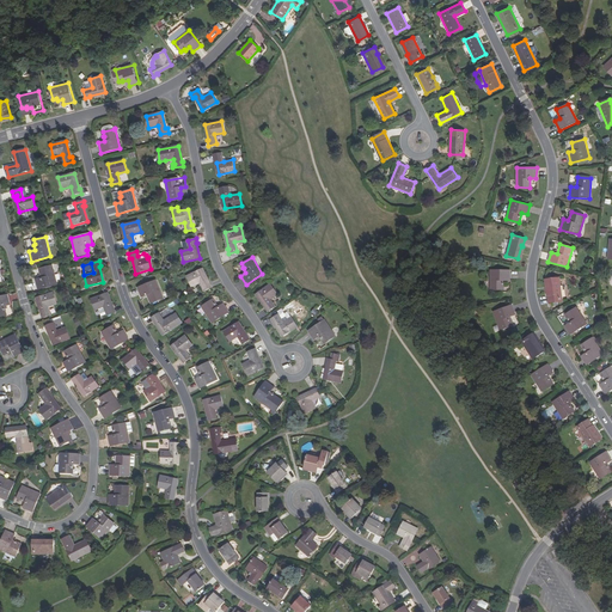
[(42,279),(36,280),(40,291),(59,286),(54,265),(42,269),(43,274),(41,274),(42,279)]
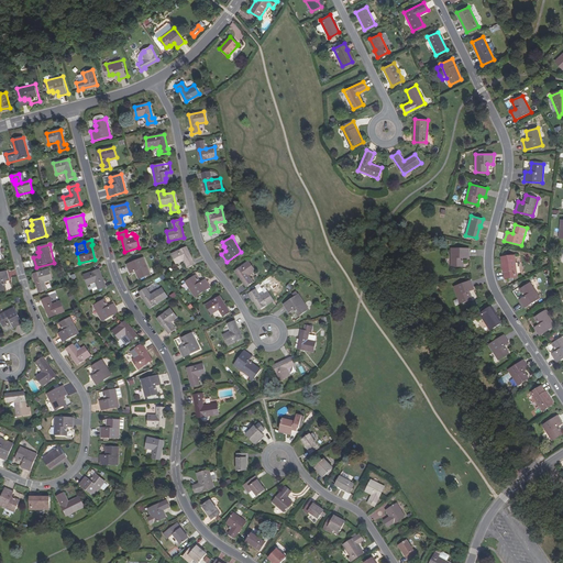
[(187,247),(179,251),(183,257),(175,262),(180,272),(194,265),(187,252),(188,251),(187,247)]
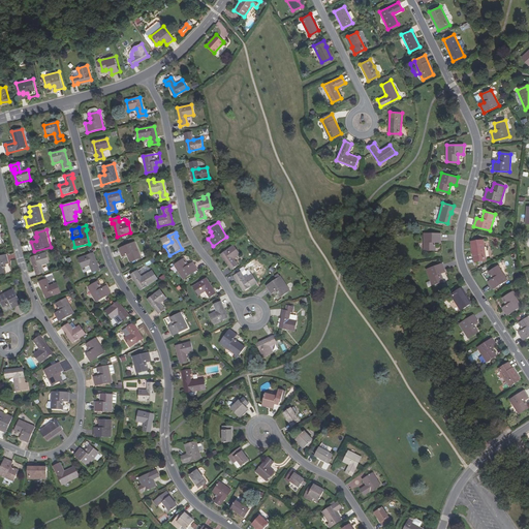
[(440,234),(424,234),(424,251),(435,250),(436,243),(440,243),(440,234)]
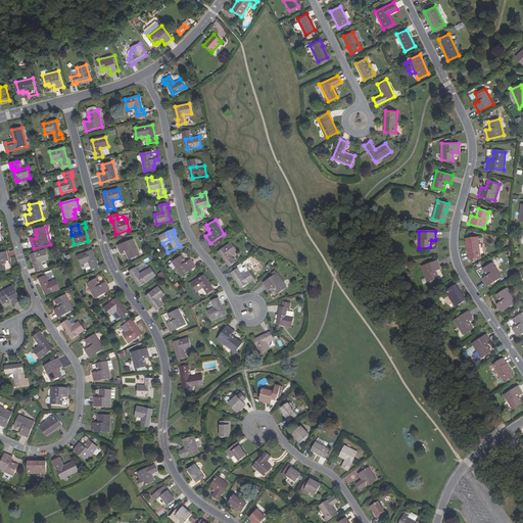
[(481,257),(478,237),(466,239),(469,259),(481,257)]
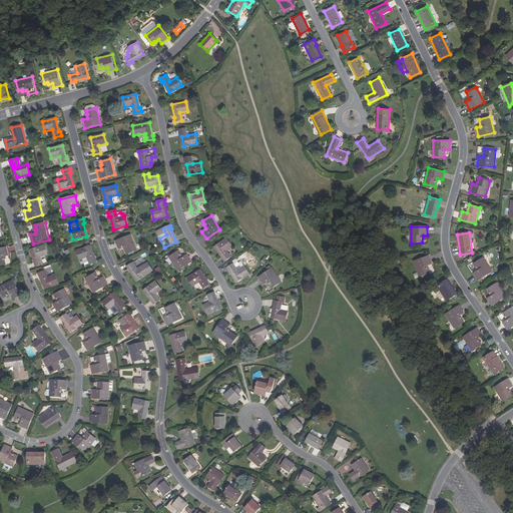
[(123,246),(119,248),(122,257),(137,250),(131,235),(122,238),(123,242),(122,242),(123,246)]
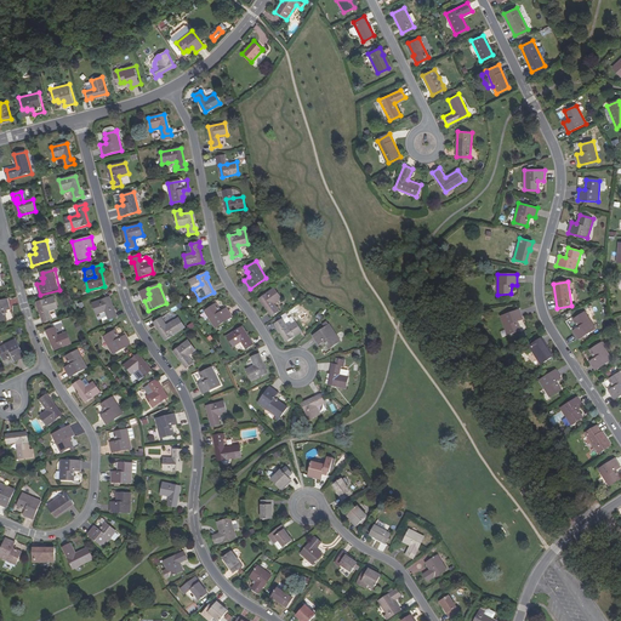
[(260,297),(269,312),(268,312),(271,315),(278,311),(273,303),(280,297),(274,288),(260,297)]
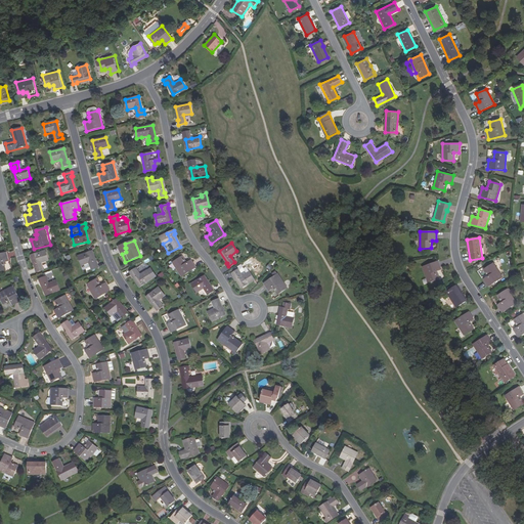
[(46,250),(33,254),(37,267),(35,267),(36,271),(44,269),(41,262),(49,260),(46,250)]
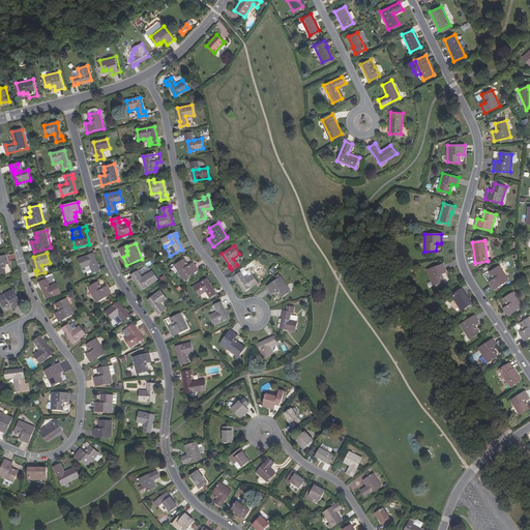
[(86,267),(90,266),(93,271),(93,272),(100,270),(99,266),(97,267),(93,254),(79,259),(83,268),(86,267)]
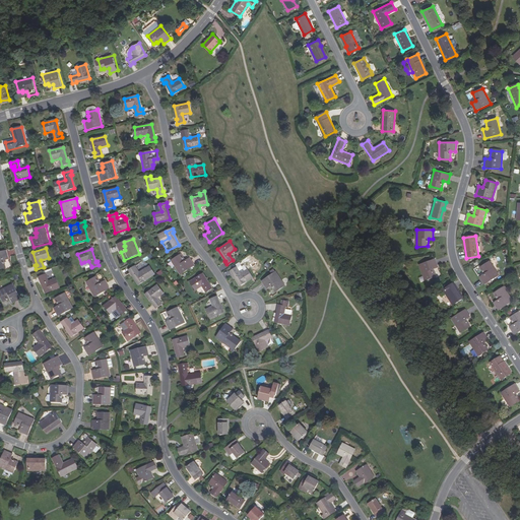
[(224,261),(225,261),(217,249),(217,250),(224,261)]
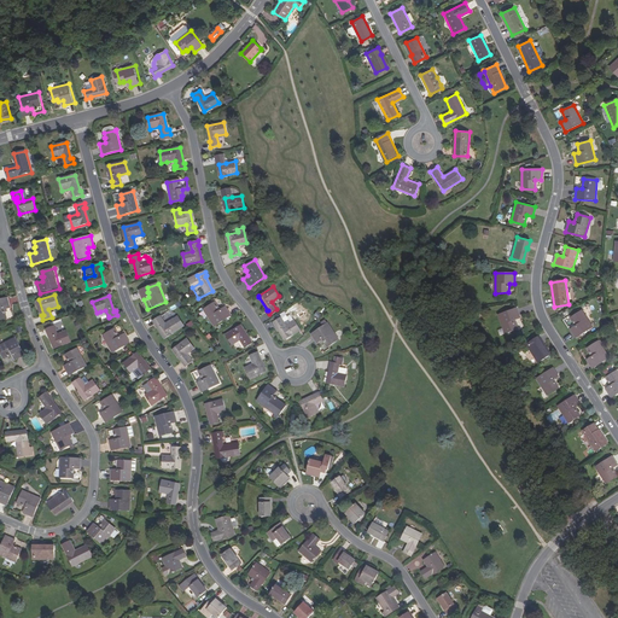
[(220,299),(203,309),(213,326),(223,320),(222,316),(223,315),(220,310),(225,308),(220,299)]
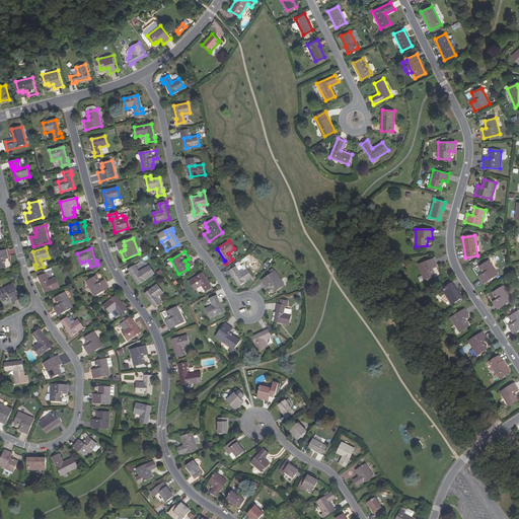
[(437,268),(434,258),(419,265),(424,281),(435,277),(433,269),(437,268)]
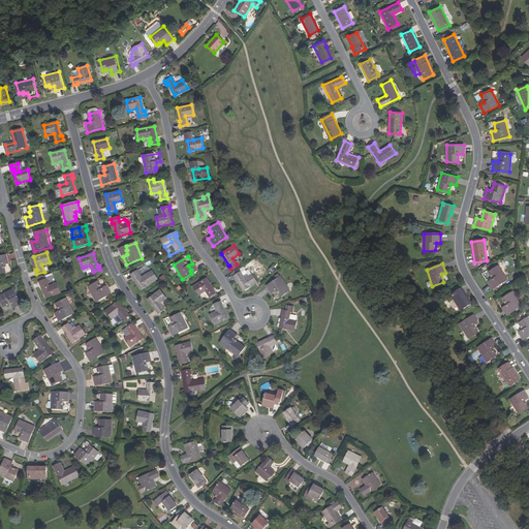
[(489,272),(493,279),(489,281),(493,289),(507,280),(498,266),(489,272)]
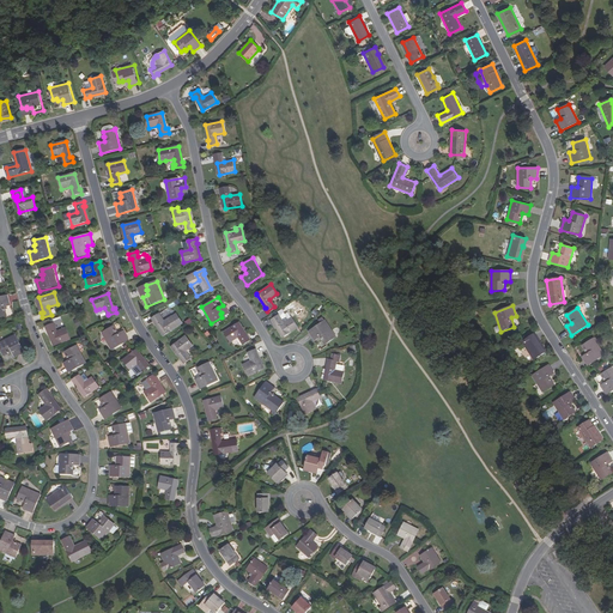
[(273,323),(275,323),(284,337),(298,328),(291,317),(289,320),(284,322),(278,315),(277,311),(272,315),(274,317),(271,320),(273,323)]
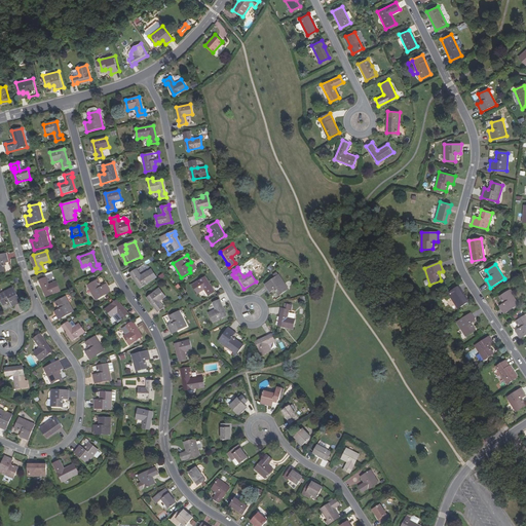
[(243,267),(238,270),(243,276),(248,274),(243,267)]
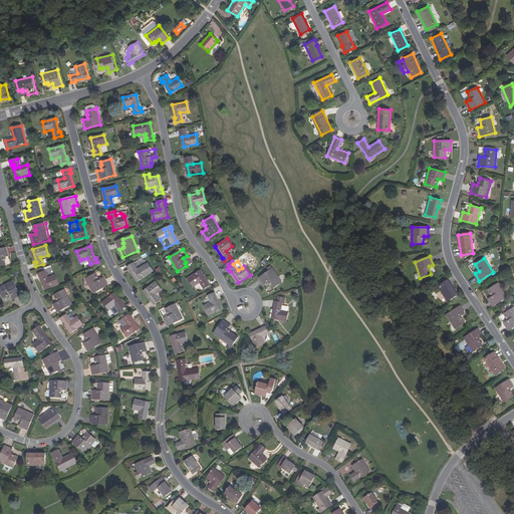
[(130,271),(131,270),(138,281),(150,274),(145,266),(138,270),(134,263),(127,267),(130,271)]
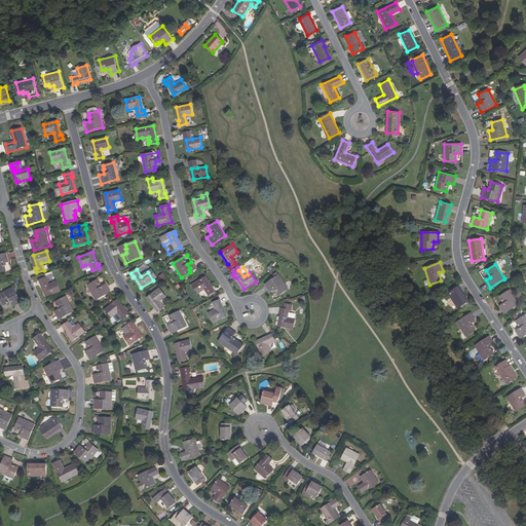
[(282,292),(289,284),(275,272),(264,286),(271,292),(274,288),(277,290),(278,289),(282,292)]
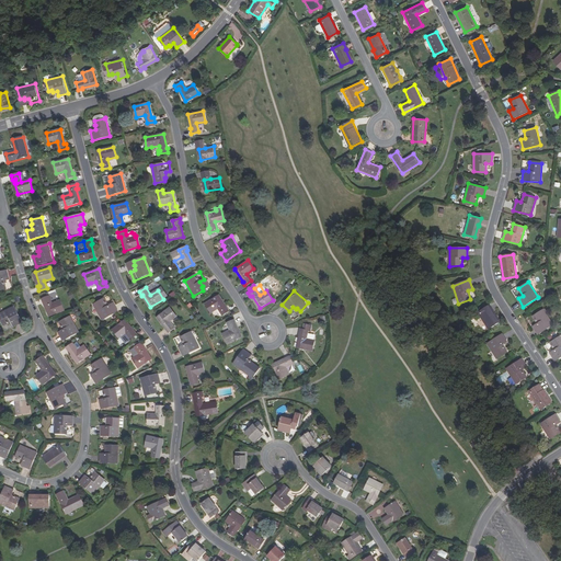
[(57,293),(43,298),(48,311),(47,312),(48,316),(56,313),(53,306),(61,302),(57,293)]
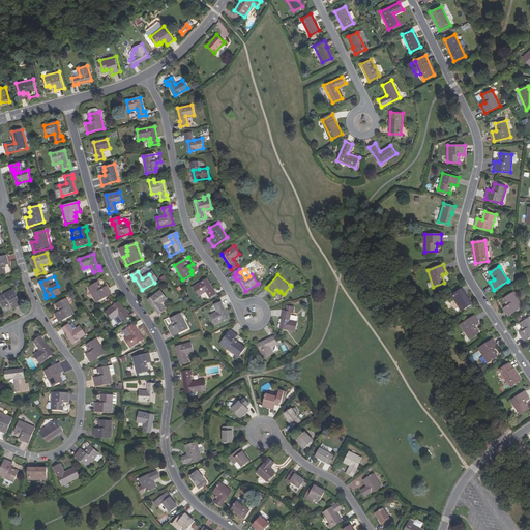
[(142,290),(135,278),(134,280),(141,291),(142,290)]
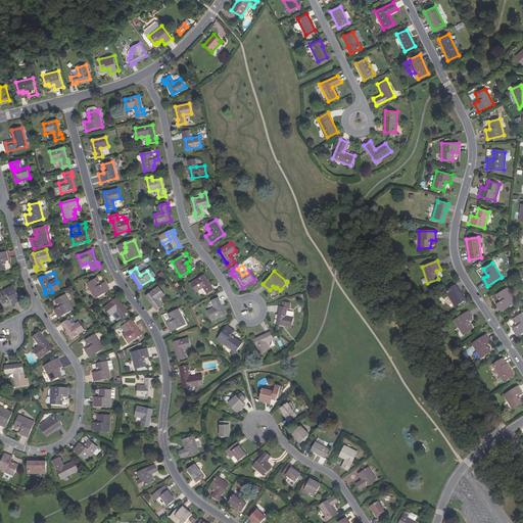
[(202,276),(210,288),(211,287),(204,275),(202,276)]
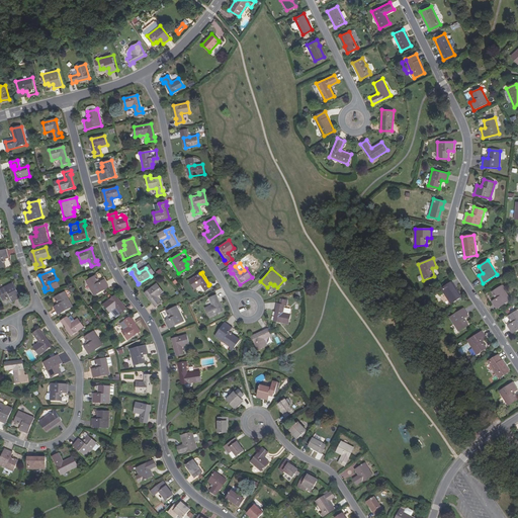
[(200,273),(188,280),(194,289),(201,284),(205,291),(211,287),(209,284),(208,285),(200,273)]
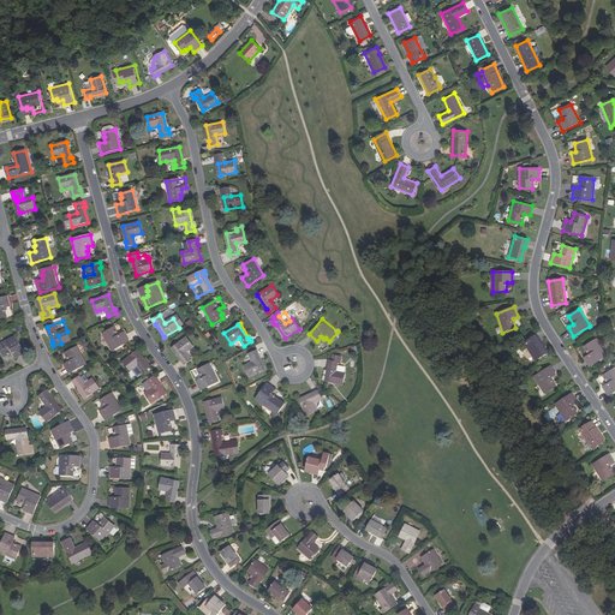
[(285,338),(276,324),(274,324),(284,339),(285,338)]
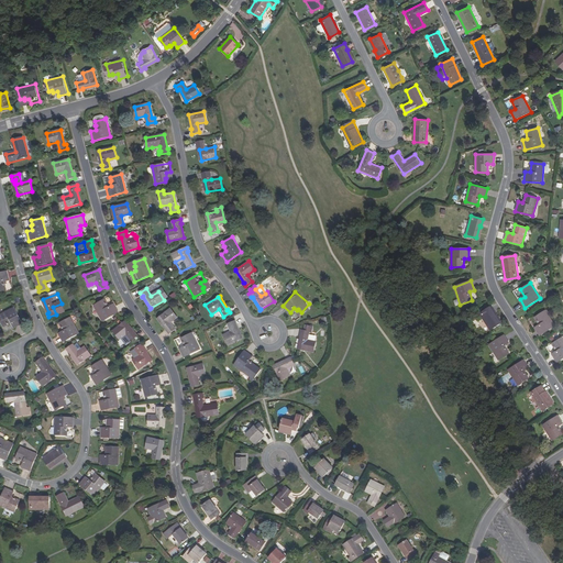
[(102,299),(94,305),(101,321),(118,312),(113,304),(108,306),(106,302),(105,302),(102,299)]
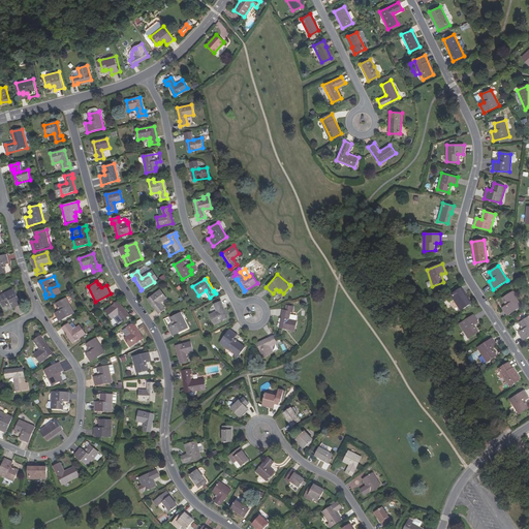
[(460,288),(450,294),(460,310),(469,305),(463,296),(464,294),(460,288)]
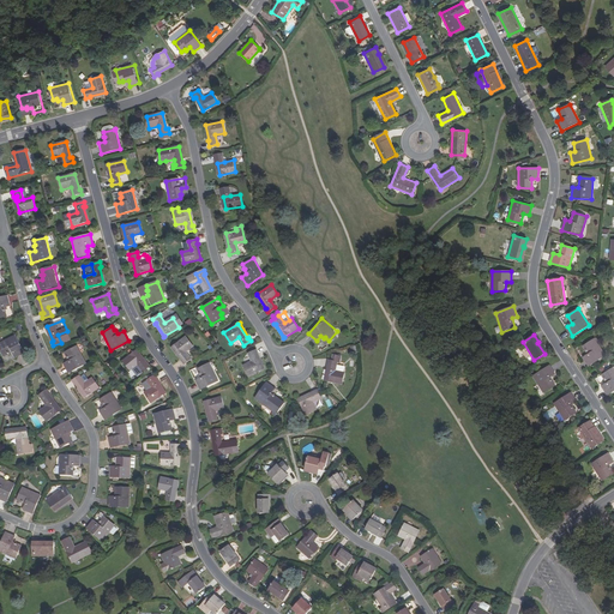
[(8,355),(12,353),(16,359),(25,354),(16,336),(0,344),(0,349),(4,356),(7,354),(8,355)]
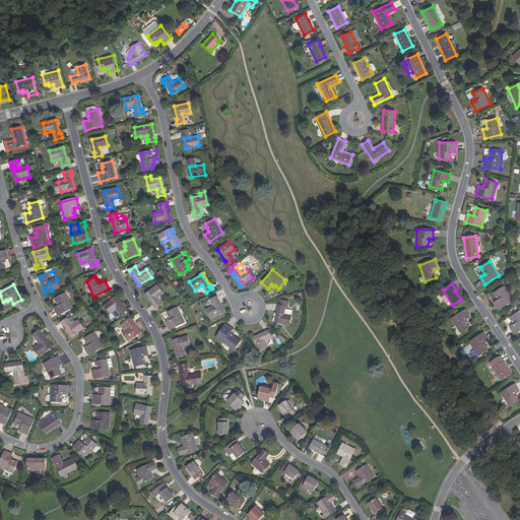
[(146,294),(154,305),(153,305),(156,309),(161,304),(157,298),(164,293),(157,284),(146,294)]
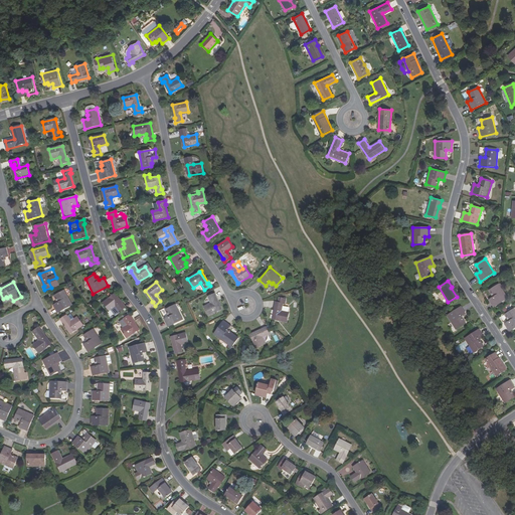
[(489,291),(493,297),(489,300),(494,308),(508,299),(499,285),(489,291)]
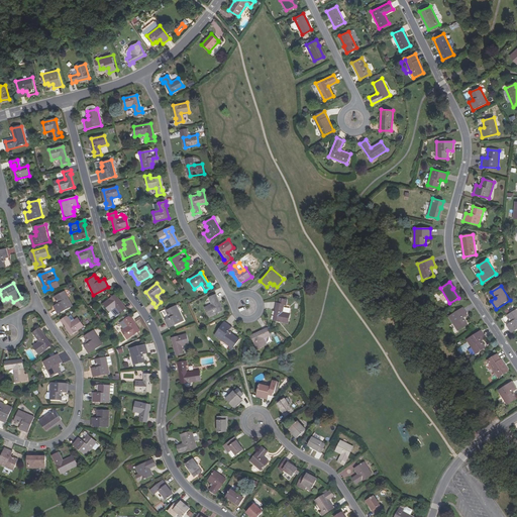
[(65,290),(56,295),(58,299),(56,299),(58,303),(54,306),(58,313),(73,305),(65,290)]
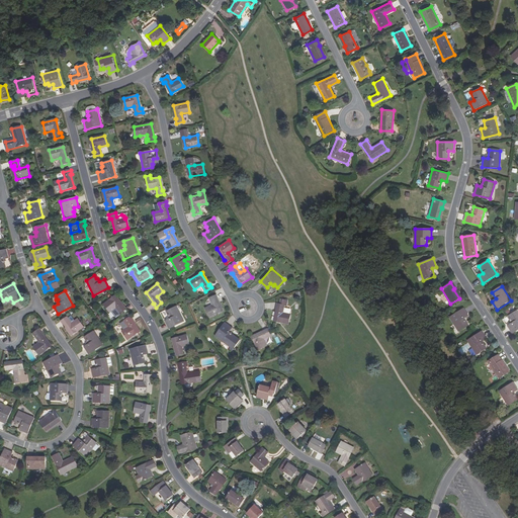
[(153,304),(154,304),(146,292),(145,292),(153,304)]
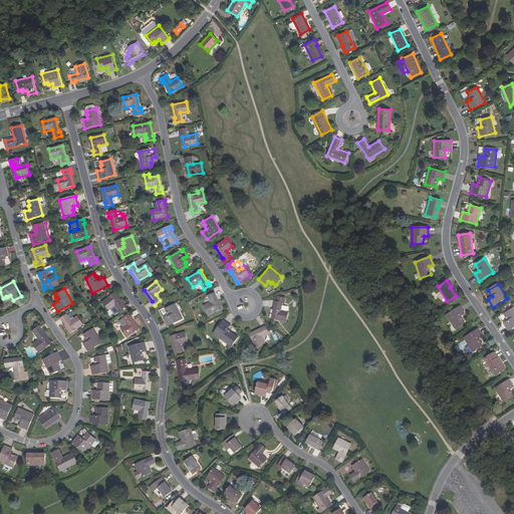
[(113,293),(121,304),(122,303),(114,292),(113,293)]
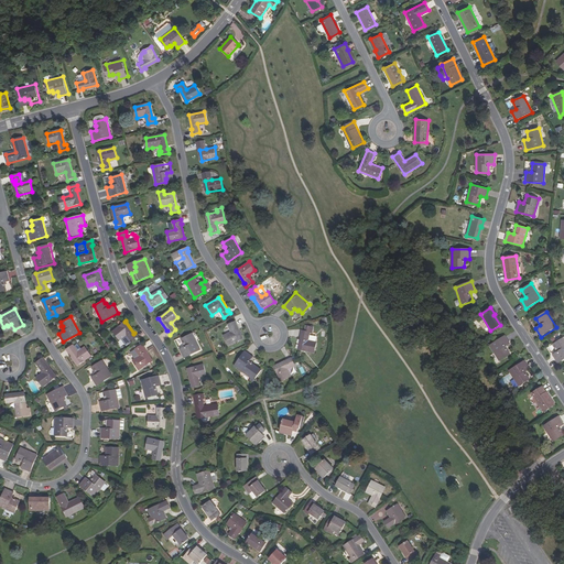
[(231,333),(224,336),(228,345),(242,339),(236,326),(237,325),(236,321),(228,324),(231,333)]
